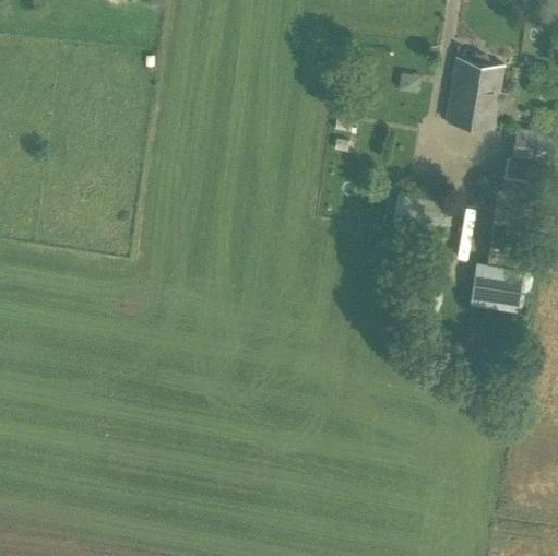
[(488,66),(489,60),(472,57),(471,63),(456,61),(447,121),(496,129),(505,69),(488,66)]
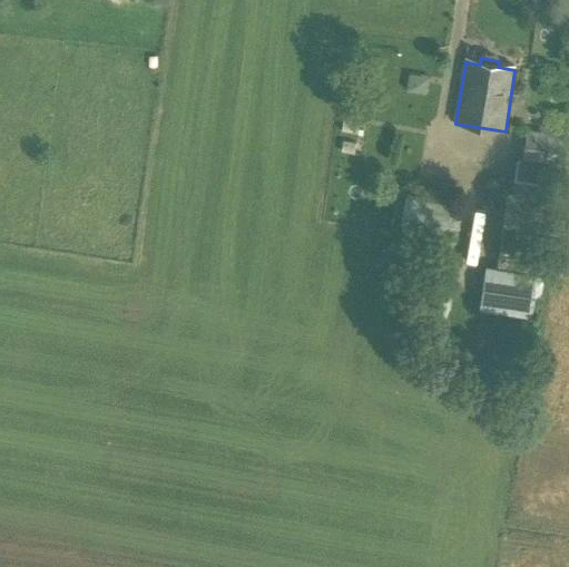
[(361,150),(361,124),(343,124),(342,149),(361,150)]
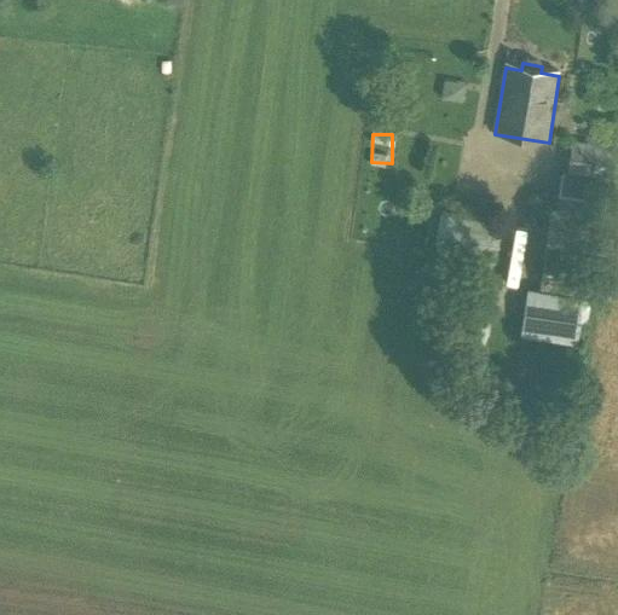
[(604,180),(608,148),(572,143),(567,174),(604,180)]
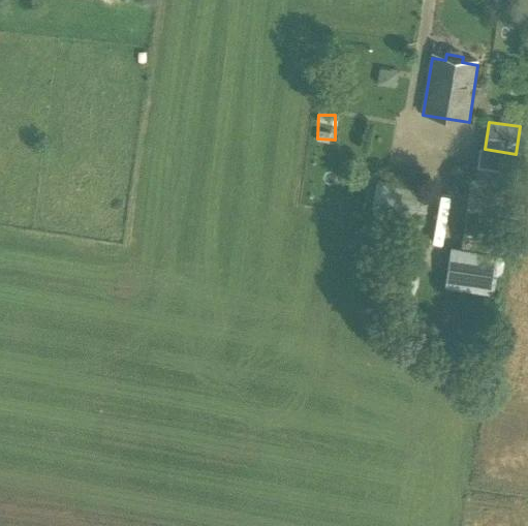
[(505,219),(515,155),(479,150),(475,181),(471,180),(466,213),(505,219)]
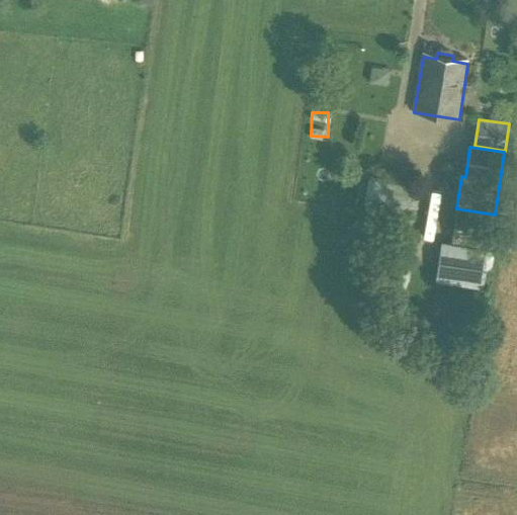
[(414,224),(420,190),(368,182),(362,216),(414,224)]
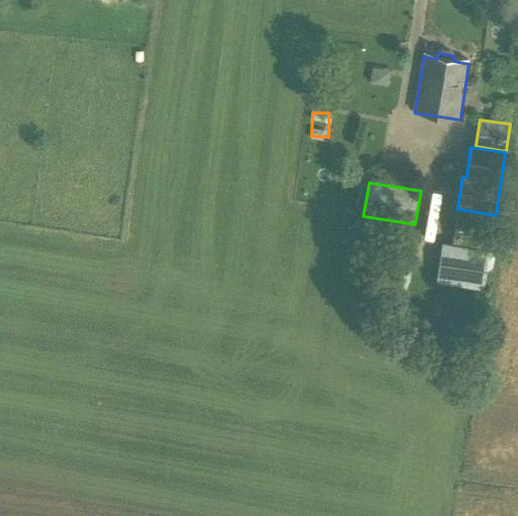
[(492,250),(497,215),(457,210),(452,245),(492,250)]
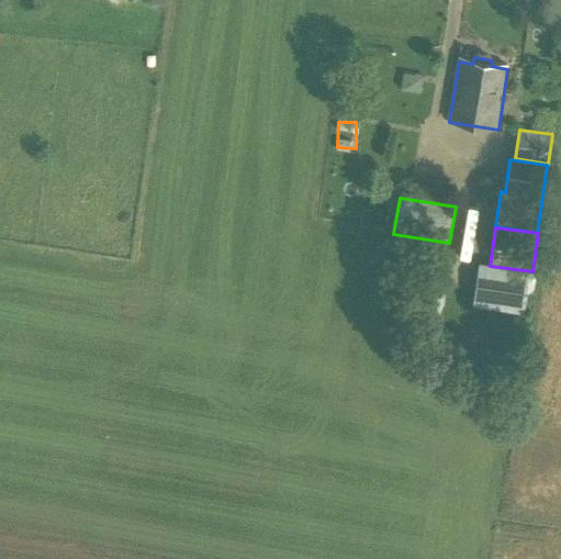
[(478,277),(475,286),(500,291),(502,282),(478,277)]
